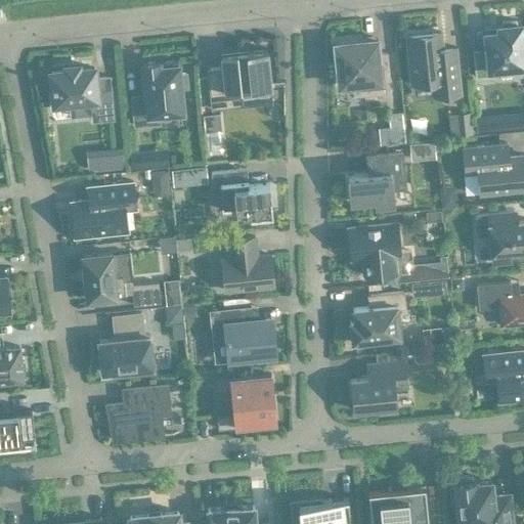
[(490,70),(523,67),(523,55),(521,25),(517,25),(516,19),(501,22),(503,27),(498,27),(498,32),(485,34),(486,50),(472,51),(475,78),(490,76),(490,70)]
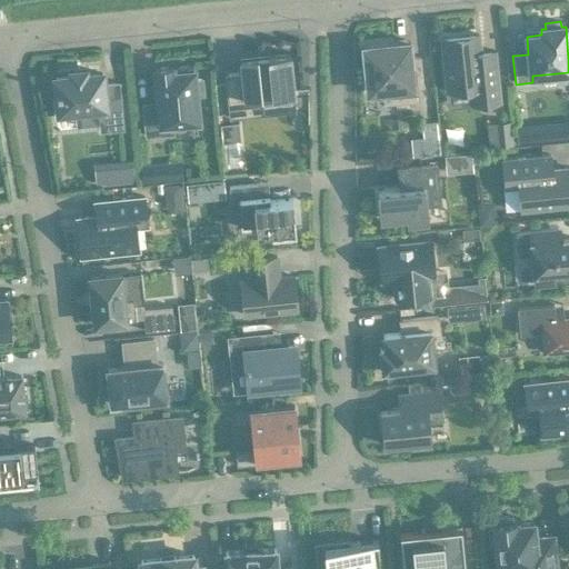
[(478,55),(476,36),(439,40),(445,92),(468,90),(469,106),(498,102),(493,52),(478,55)]
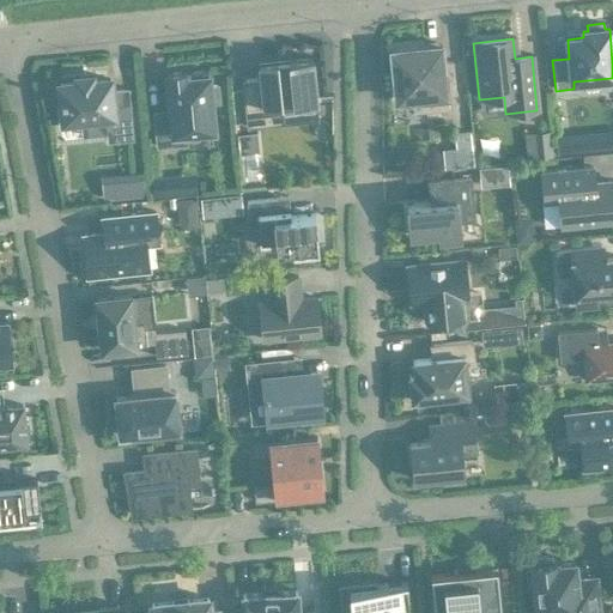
[(390,52),(395,102),(417,99),(419,114),(447,110),(445,96),(456,95),(453,62),(442,62),(441,46),(390,52)]
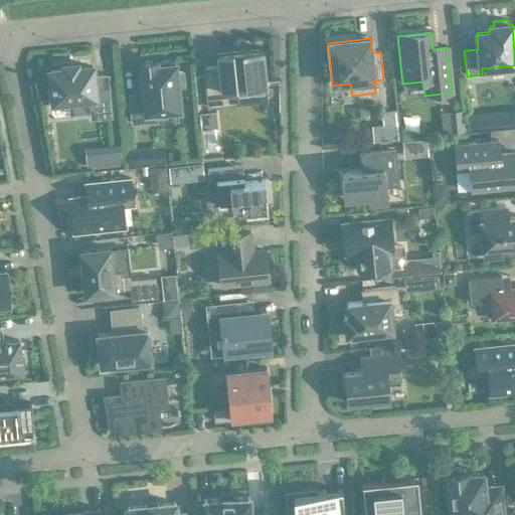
[(218,67),(203,68),(207,108),(236,105),(234,89),(266,86),(262,50),(216,54),(218,67)]
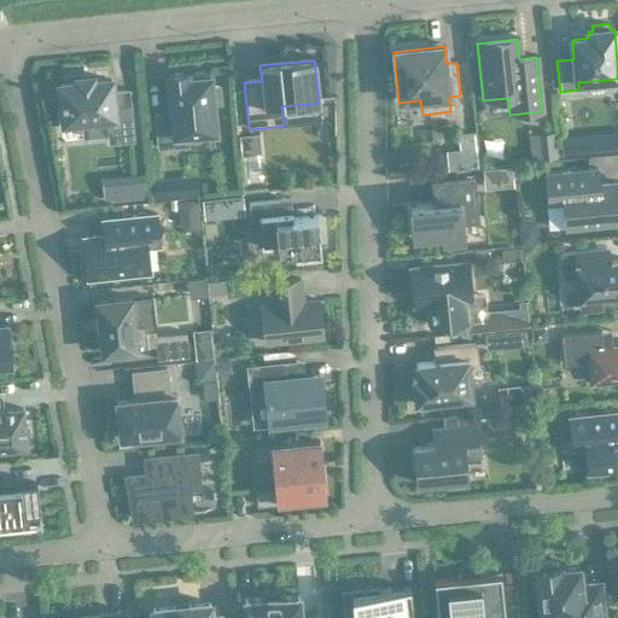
[(167,75),(172,112),(155,115),(158,149),(187,146),(186,135),(215,132),(213,105),(221,104),(219,87),(210,88),(209,73),(186,75),(186,73),(167,75)]
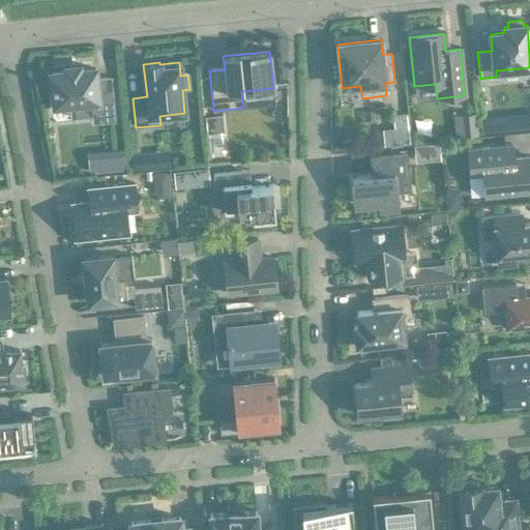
[(66,77),(66,72),(51,74),(53,90),(49,90),(51,111),(71,109),(70,104),(90,101),(92,123),(114,121),(110,78),(95,79),(94,69),(79,70),(79,75),(66,77)]
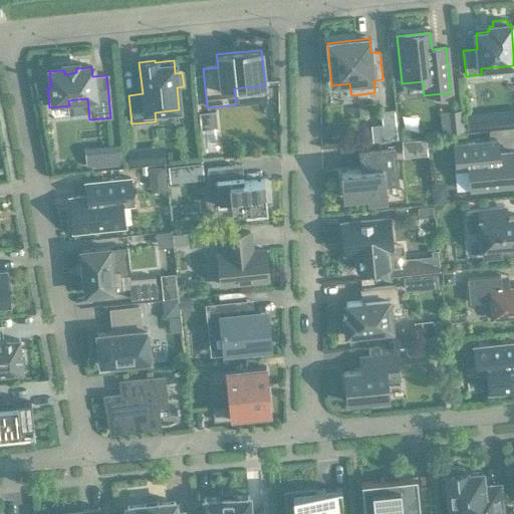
[(461,110),(449,111),(451,134),(463,133),(461,110)]
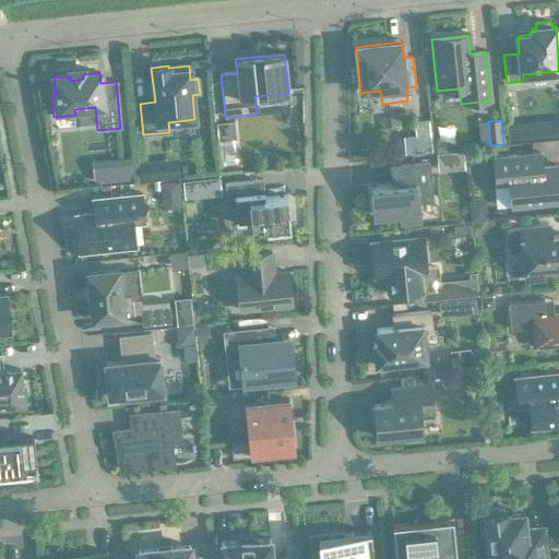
[(234,121),(215,122),(217,141),(235,139),(234,121)]
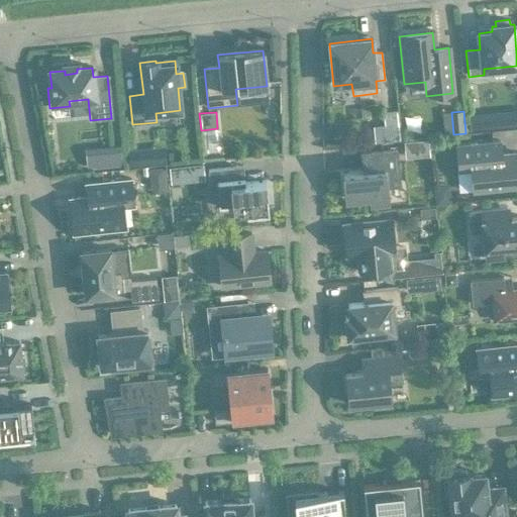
[(480,114),(469,115),(471,132),(482,131),(480,114)]
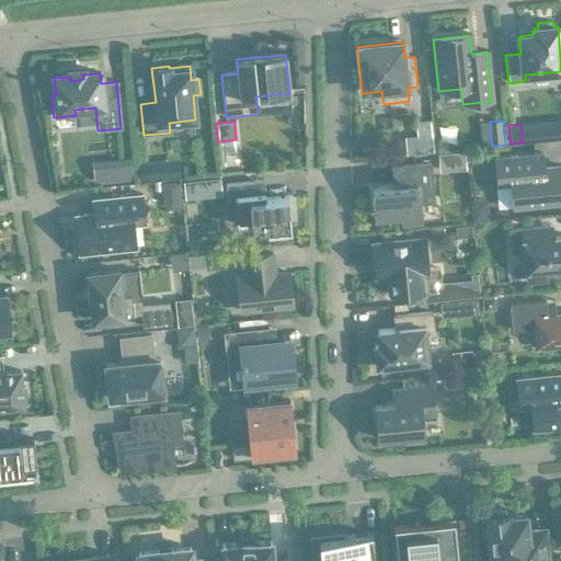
[(428,127),(409,129),(411,152),(431,150),(428,127)]
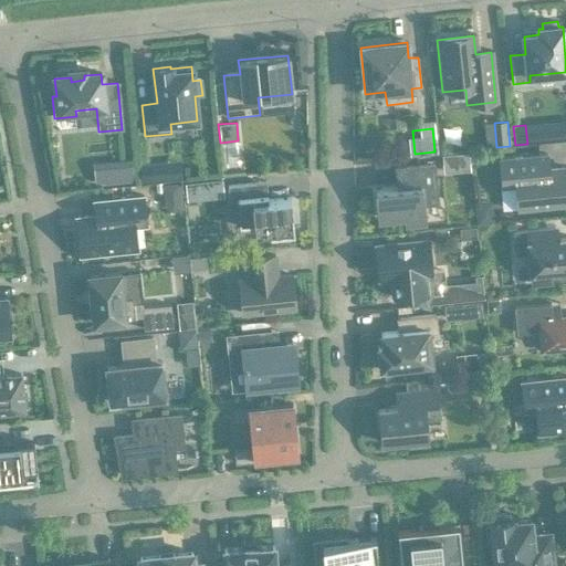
[(485,152),(470,154),(472,168),(486,167),(485,152)]
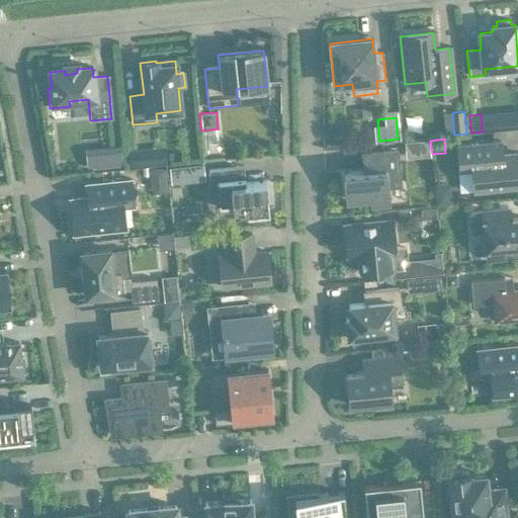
[(471,171),(473,192),(517,187),(517,154),(502,156),(500,142),(456,146),(459,172),(471,171)]
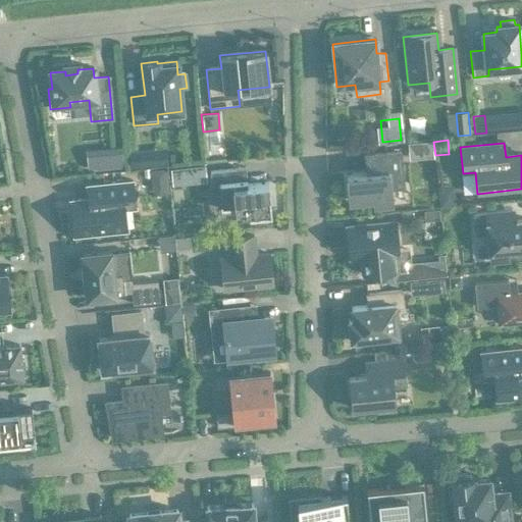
[(120,147),(106,149),(108,169),(122,168),(120,147)]
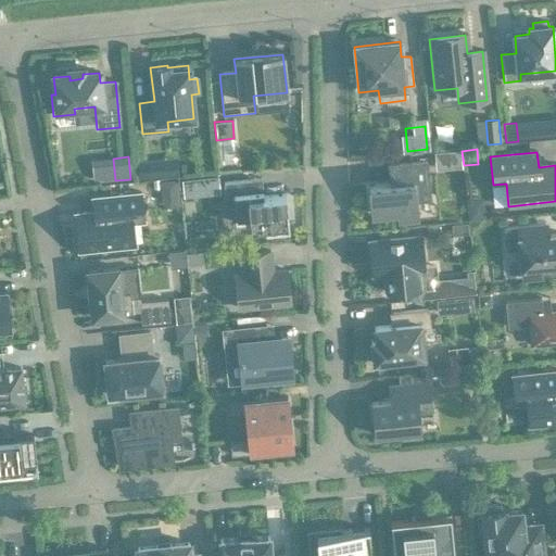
[(176,159),(138,162),(139,180),(177,177),(176,159)]
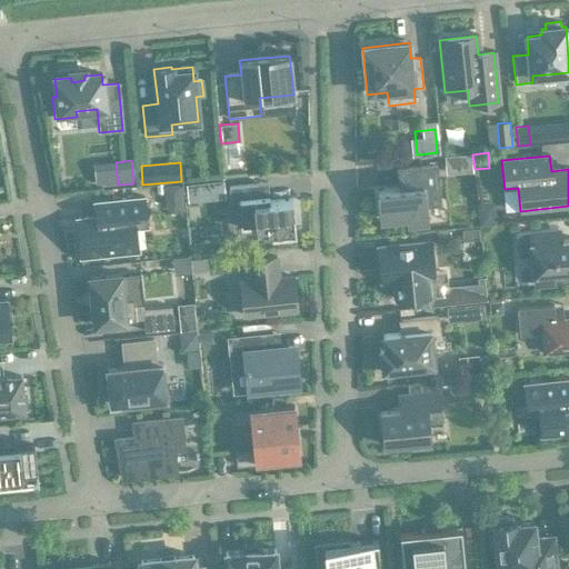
[(407,188),(377,190),(380,220),(406,218),(406,225),(427,222),(425,201),(439,199),(436,167),(406,169),(407,188)]
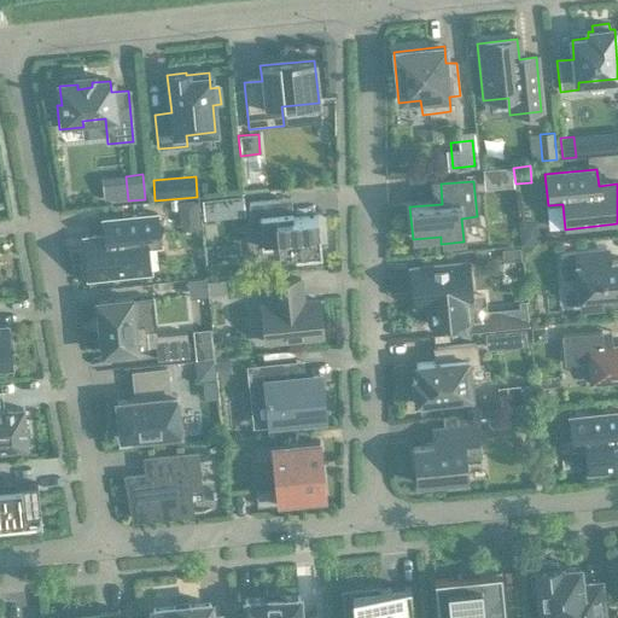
[(242,197),(225,198),(227,217),(244,215),(242,197)]
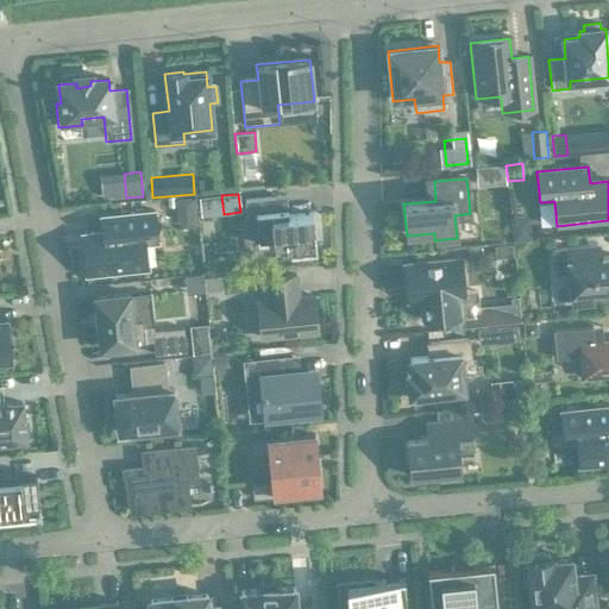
[(258,240),(272,238),(274,250),(289,249),(290,253),(315,251),(312,213),(287,215),(287,211),(276,212),(275,198),(244,201),(245,217),(255,215),(258,240)]
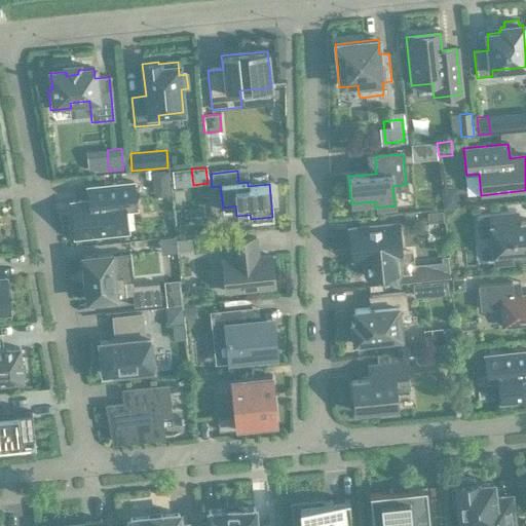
[(165,172),(151,174),(152,187),(166,185),(165,172)]
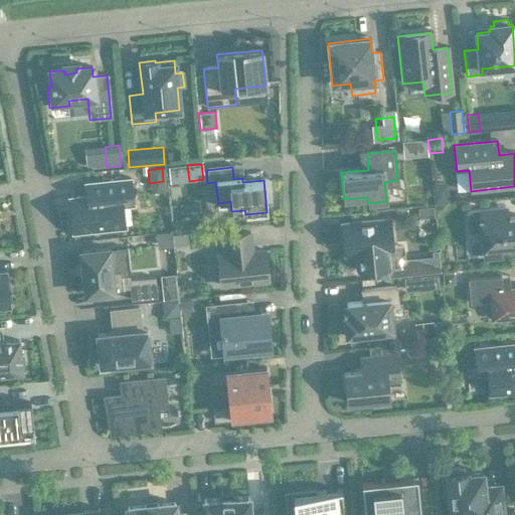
[(48,172),(49,182),(68,181),(67,171),(48,172)]
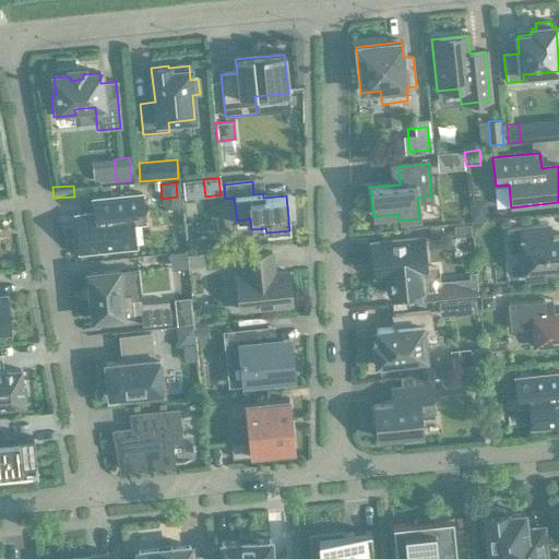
[(141,194),(92,199),(94,214),(75,216),(79,252),(133,247),(131,225),(143,224),(141,194)]
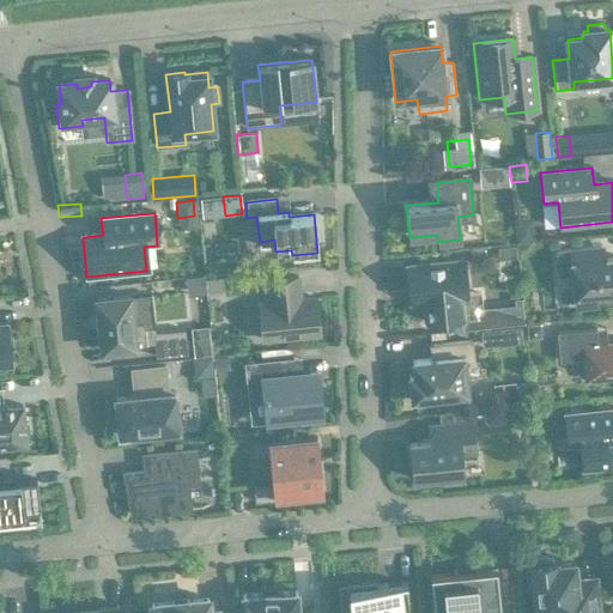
[(533,220),(514,222),(515,244),(534,242),(533,220)]
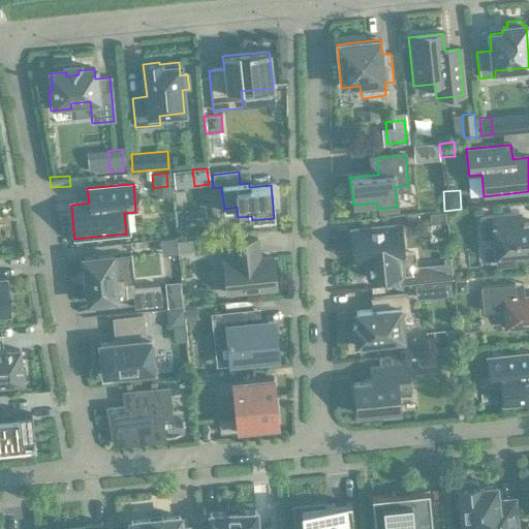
[(528,252),(528,223),(511,225),(510,214),(479,217),(481,240),(494,239),(497,267),(515,265),(514,254),(528,252)]
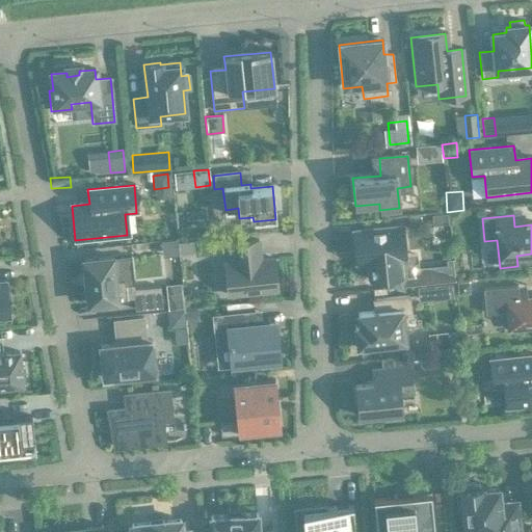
[(405,259),(402,227),(353,232),(356,264),(368,263),(370,281),(402,277),(400,259),(405,259)]
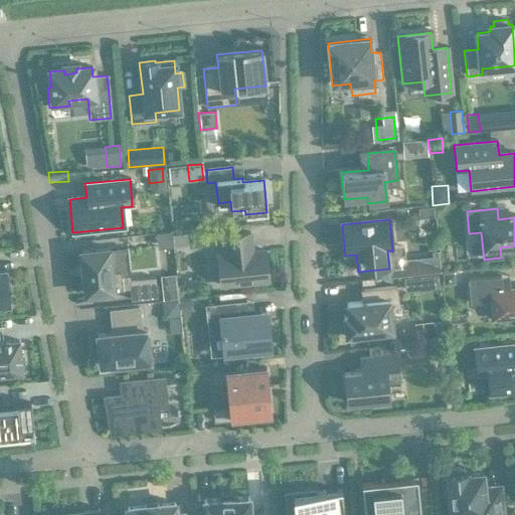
[(188,233),(172,234),(173,247),(190,246),(188,233)]
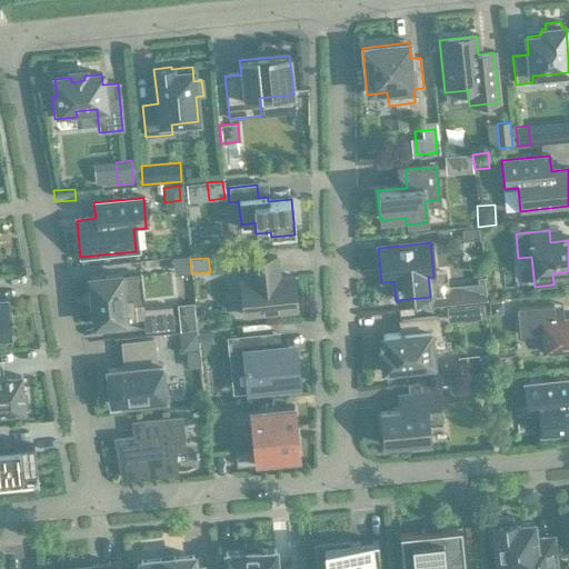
[(296,311),(292,278),(275,279),(273,273),(277,273),(276,258),(249,261),(251,281),(240,283),(243,317),(296,311)]
